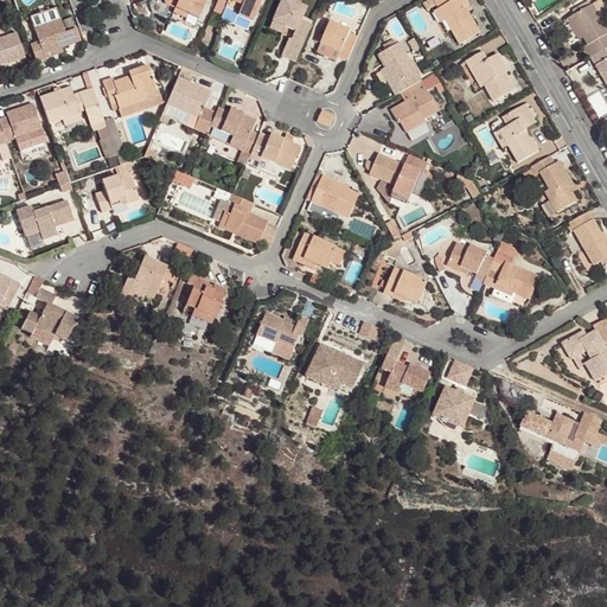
[(206,0),(178,0),(174,8),(187,14),(198,19),(206,0)]
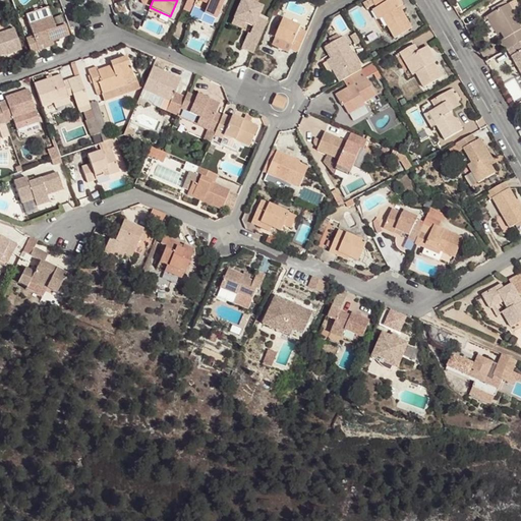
[(224,0),(187,0),(183,10),(191,13),(193,6),(205,11),(204,14),(216,19),(224,0)]
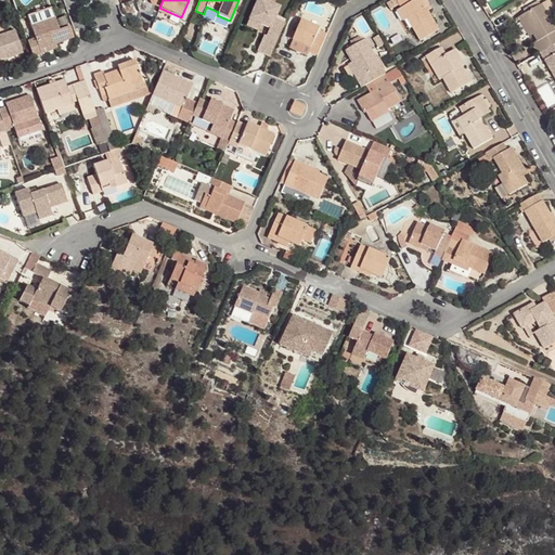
[(284,24),(274,20),(280,8),(273,5),(261,0),(257,0),(248,20),(260,25),(269,29),(266,36),(263,36),(257,52),(270,57),(284,24)]
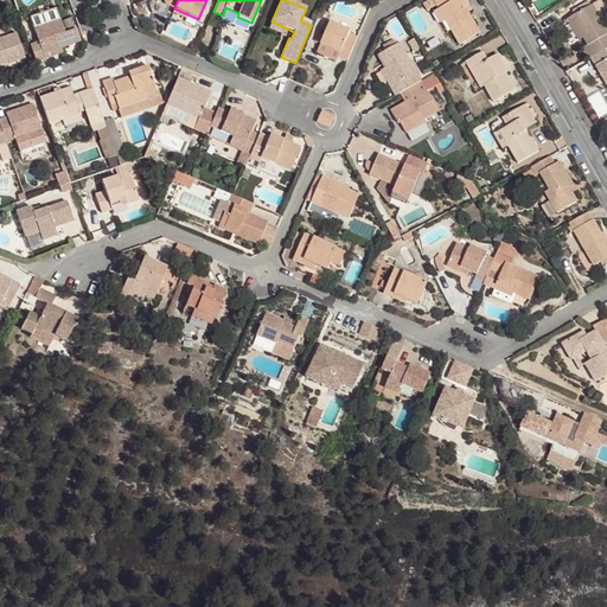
[(434,1),(433,0),(430,1),(429,0),(428,0),(422,4),(427,12),(436,6),(434,1)]
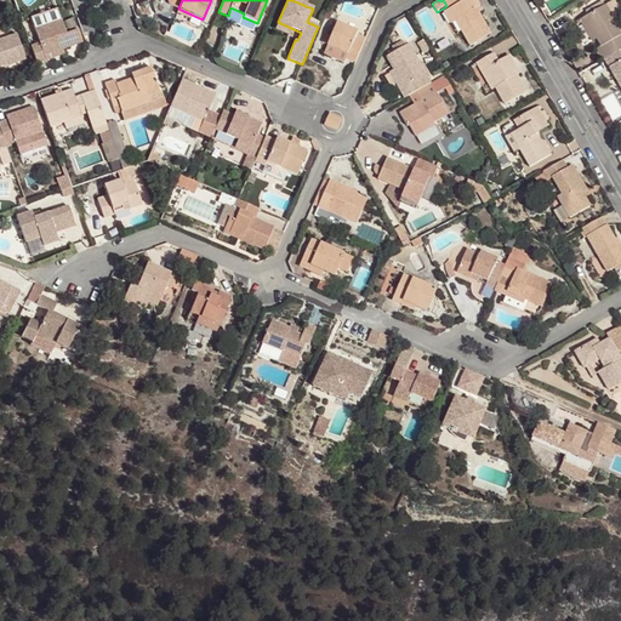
[(480,7),(476,0),(446,0),(444,1),(446,6),(449,10),(444,12),(451,24),(456,22),(471,46),(491,34),(479,13),(477,10),(480,7)]
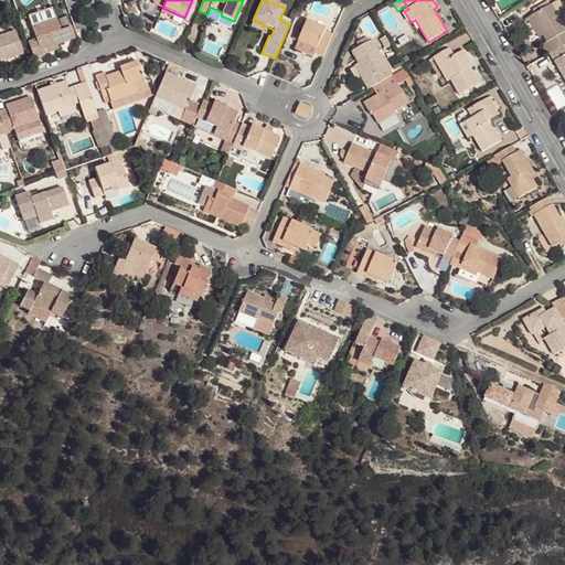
[(561,13),(554,2),(551,4),(557,16),(561,13)]
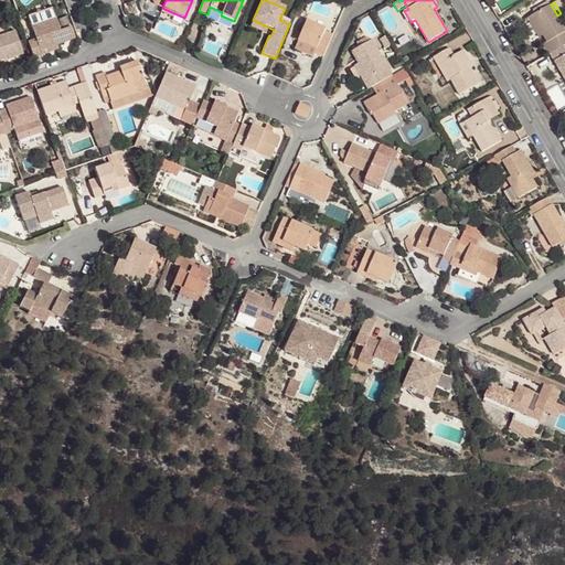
[(545,8),(543,3),(532,10),(534,14),(545,8)]
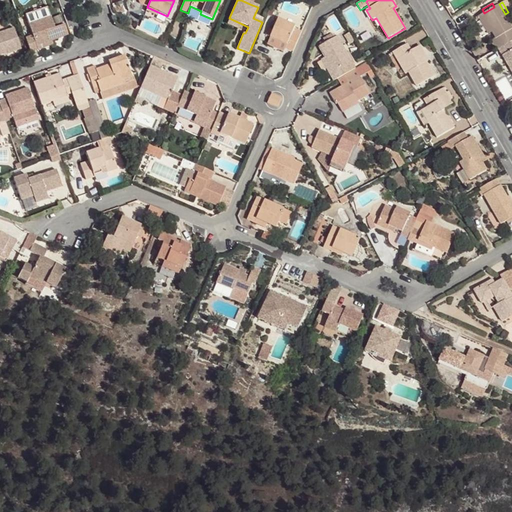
[(511,40),(511,25),(505,14),(499,4),(494,7),(484,13),(482,14),(492,32),(495,38),(491,41),(496,50),(498,49),(511,40)]
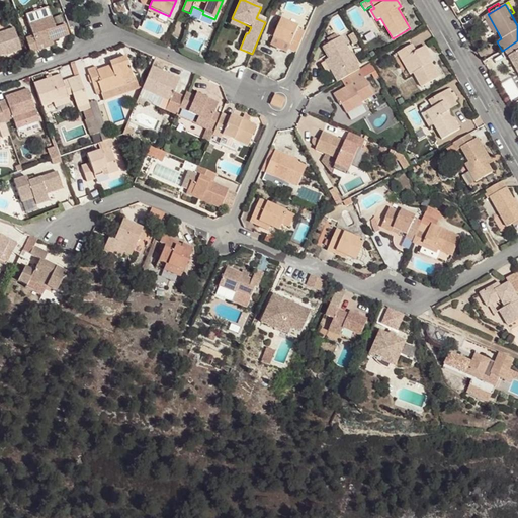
[(203,11),(192,6),(190,13),(188,17),(210,27),(214,19),(202,14),(203,11)]
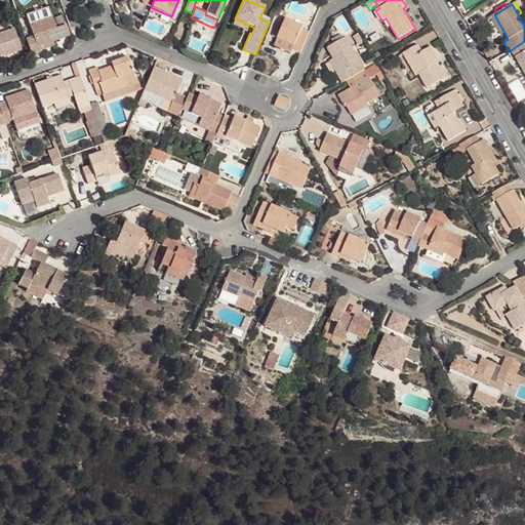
[(162,12),(151,7),(149,11),(160,16),(161,16),(162,12)]
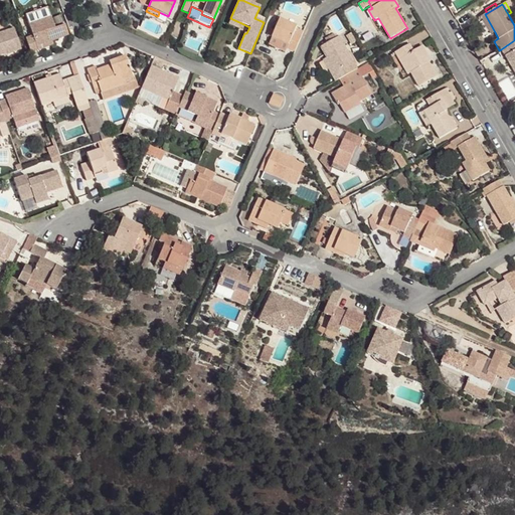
[(495,32),(485,14),(481,16),(491,34),(495,32)]
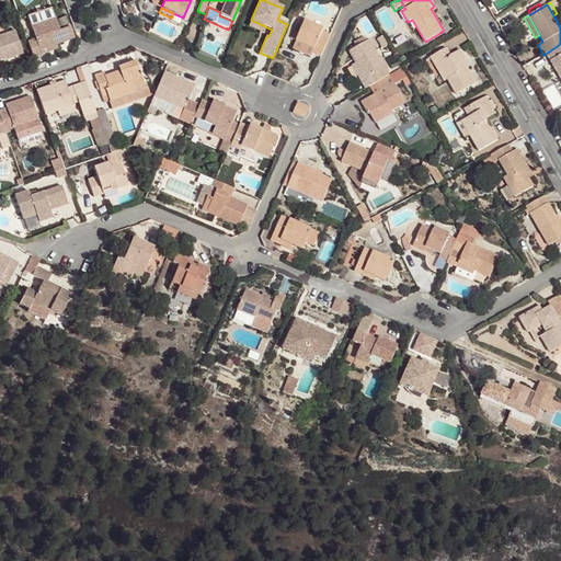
[(73,38),(70,26),(60,31),(55,19),(31,26),(35,39),(29,42),(34,58),(42,55),(39,52),(56,45),(73,38)]
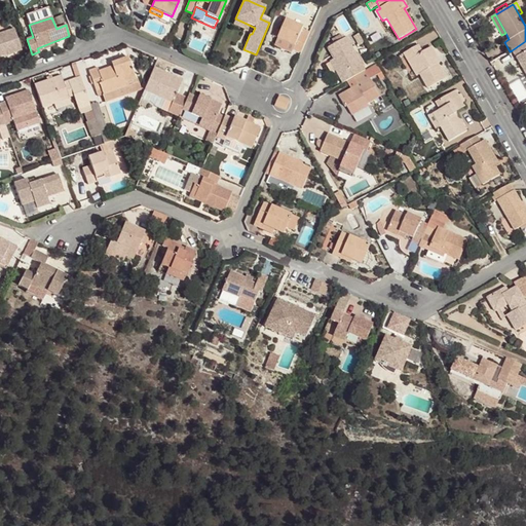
[(245,30),(247,24),(235,19),(233,25),(245,30)]
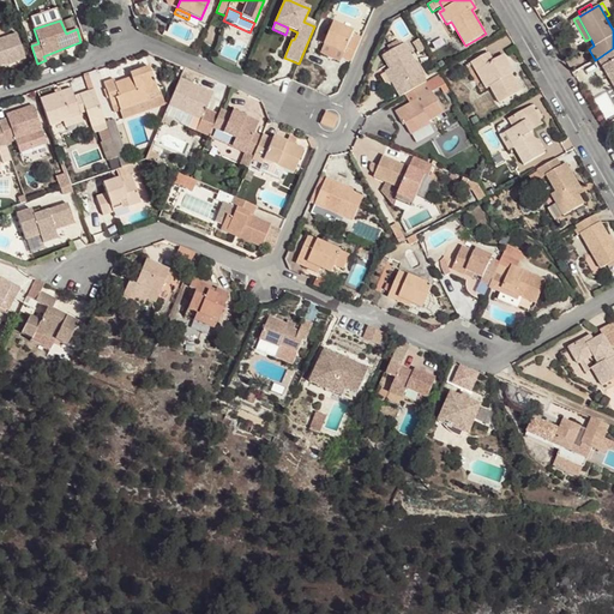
[(353,35),(355,31),(333,23),(324,46),(344,54),(343,59),(351,62),(360,44),(350,41),(353,35)]
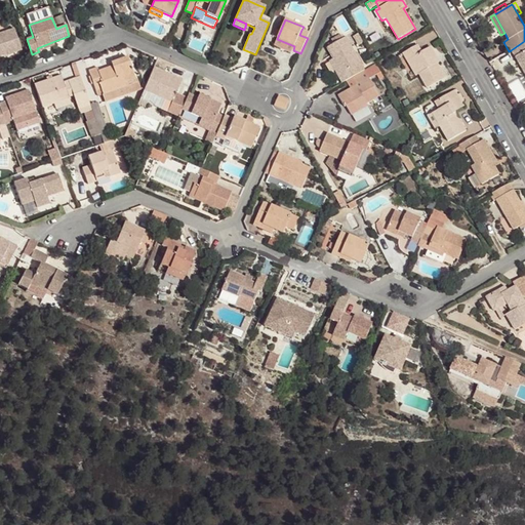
[(22,50),(14,28),(0,33),(0,55),(4,54),(7,53),(8,55),(22,50)]
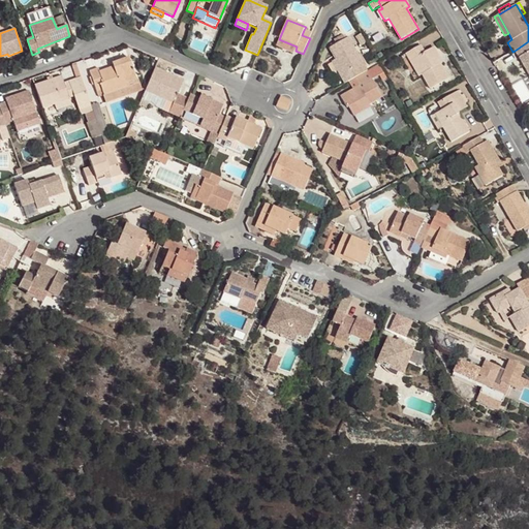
[(433,36),(422,39),(424,50),(436,45),(433,36)]
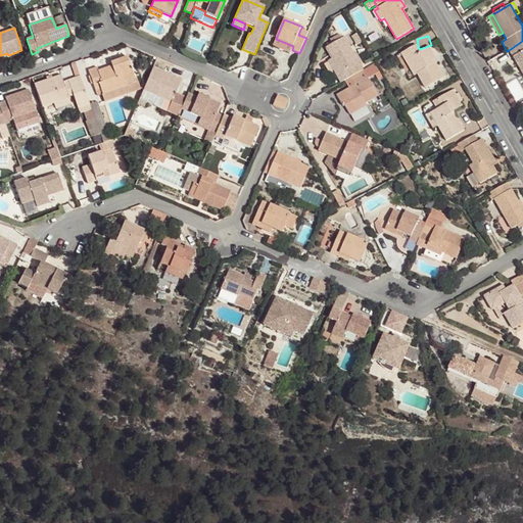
[(360,63),(344,37),(326,47),(332,58),(342,75),(337,78),(340,84),(350,78),(353,76),(349,69),(360,63)]
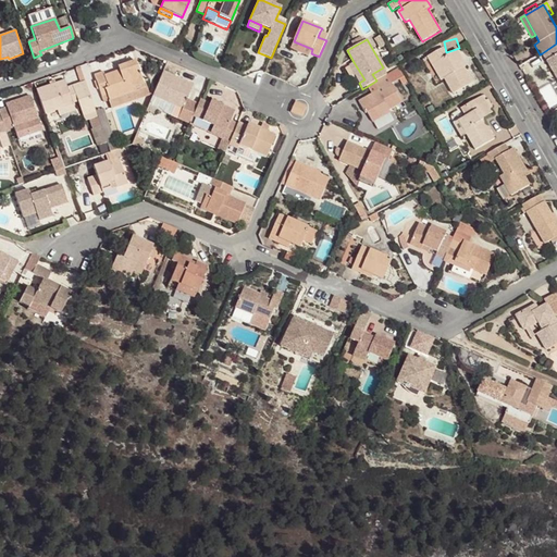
[(310,52),(311,53),(312,49),(294,41),(291,49),(309,57),(310,52)]
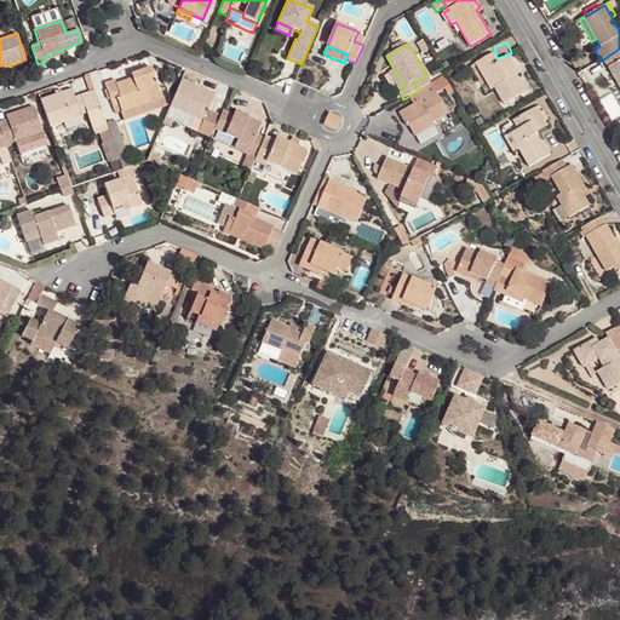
[(619,49),(603,59),(615,80),(619,76),(619,49)]
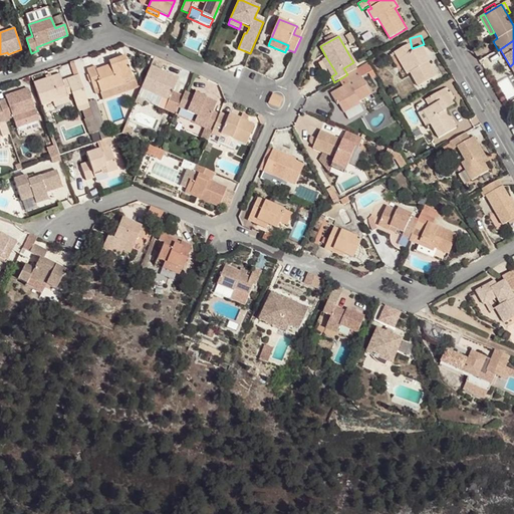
[(52,45),(51,41),(36,47),(38,50),(52,45)]
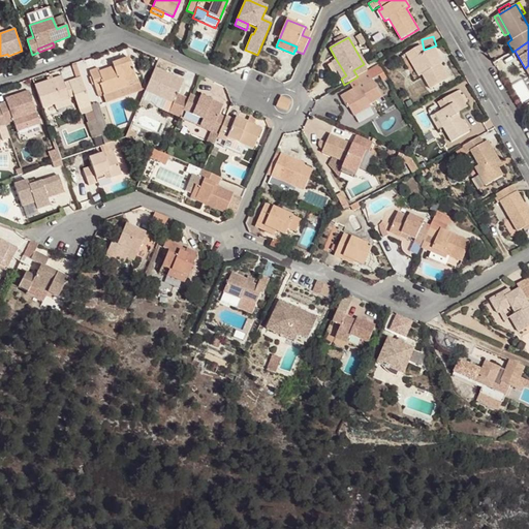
[(434,48),(425,53),(421,45),(406,54),(419,78),(422,76),(430,90),(449,79),(441,64),(439,60),(441,59),(434,48)]
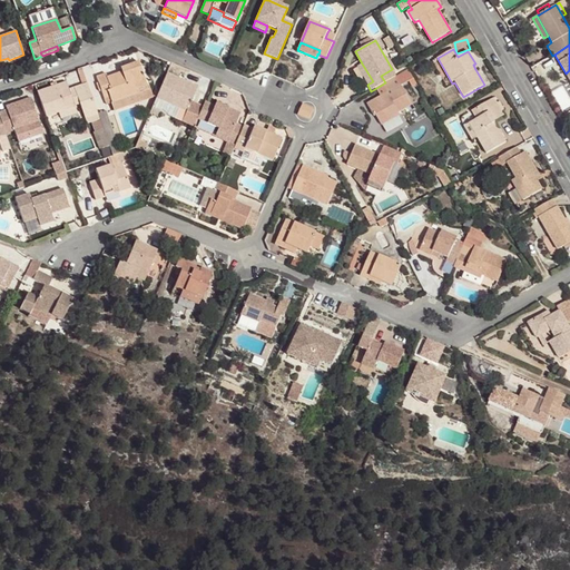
[(149,89),(138,61),(120,68),(121,72),(107,77),(106,74),(96,77),(105,98),(109,97),(111,104),(149,89)]
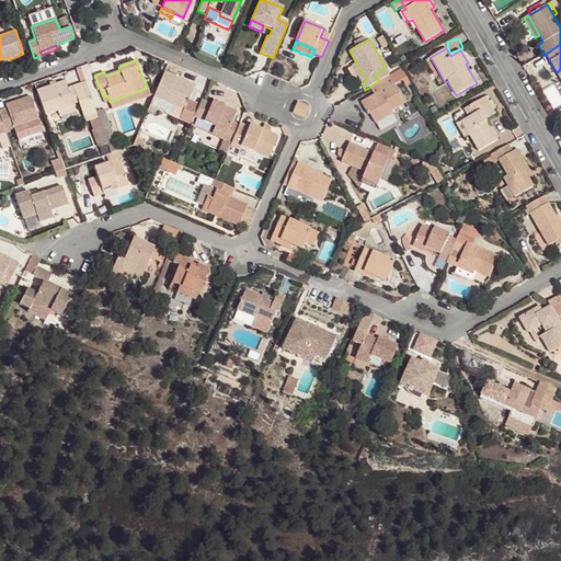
[(367,80),(356,63),(352,66),(362,83),(367,80)]
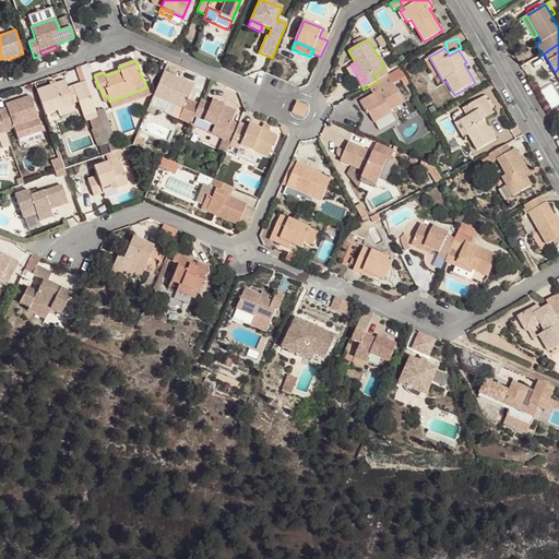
[(85,82),(80,67),(75,68),(81,83),(85,82)]
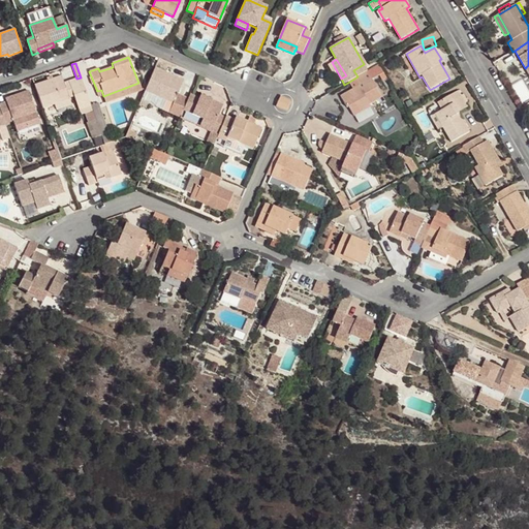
[(383,72),(378,65),(367,71),(372,80),(383,72)]
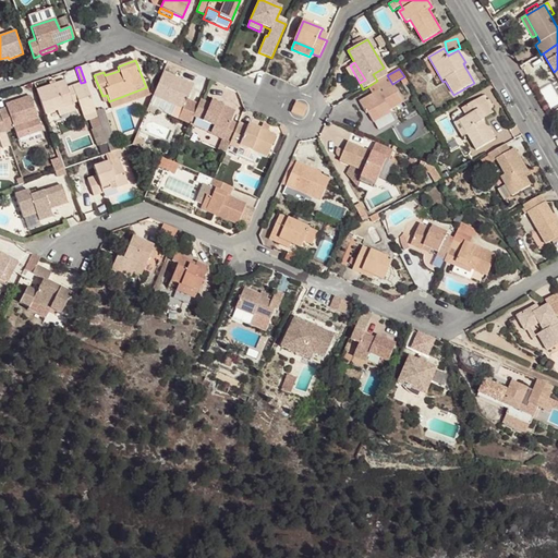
[(194,85),(164,72),(153,96),(164,101),(162,102),(182,111),(187,100),(191,92),(194,85)]
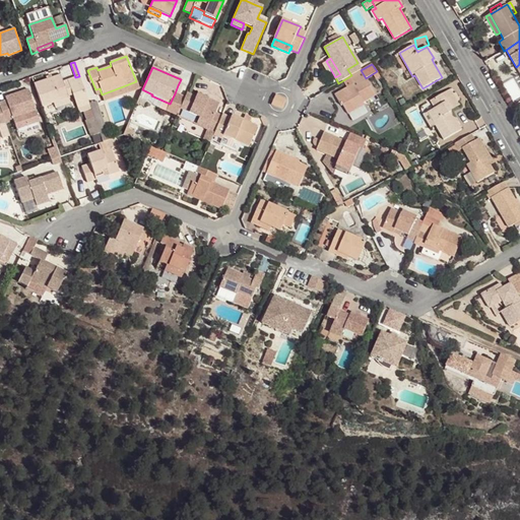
[(376,95),(361,70),(351,75),(348,77),(352,84),(334,94),(341,107),(343,107),(348,115),(355,110),(358,114),(367,109),(363,103),(376,95)]
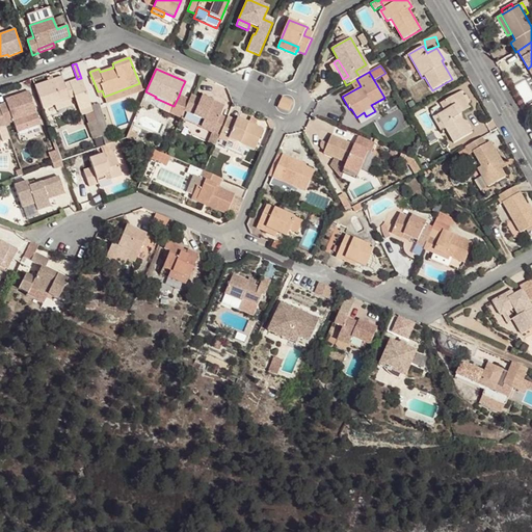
[(98,91),(90,75),(86,77),(92,94),(95,92),(98,91)]
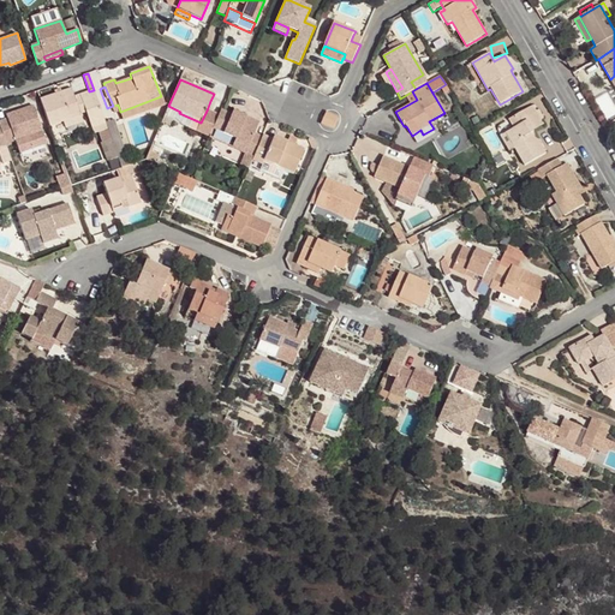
[(106,124),(94,90),(89,91),(75,96),(71,88),(40,100),(49,126),(64,121),(65,129),(83,123),(81,114),(85,112),(91,129),(106,124)]
